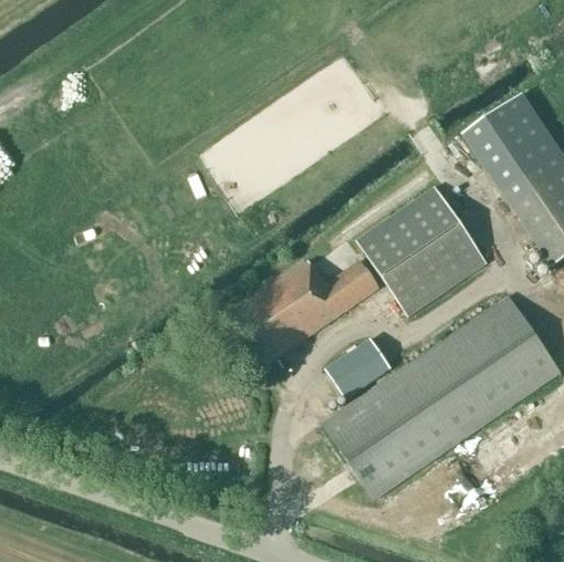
[(462,133),(552,266),(563,257),(563,155),(522,93),(462,133)]
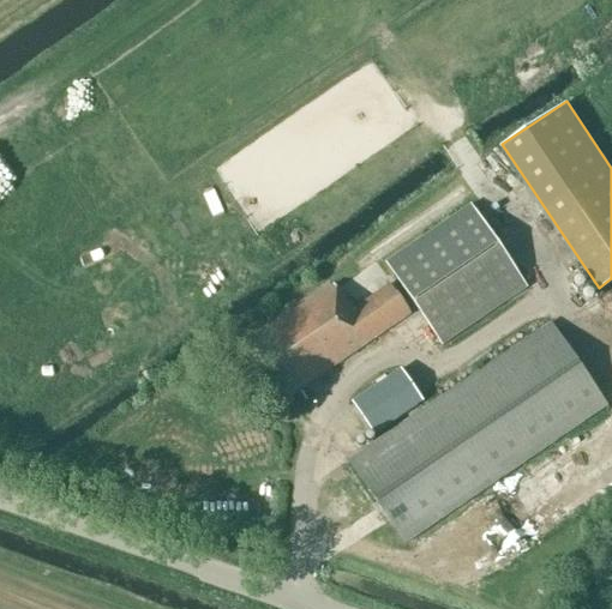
[(529,284),(473,200),(385,259),(443,343),(529,284)]
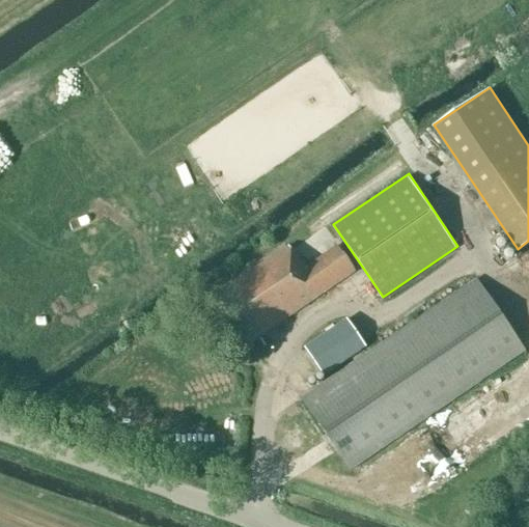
[(214,295),(246,343),(356,269),(339,243),(308,264),(302,255),(299,257),(289,243),(214,295)]
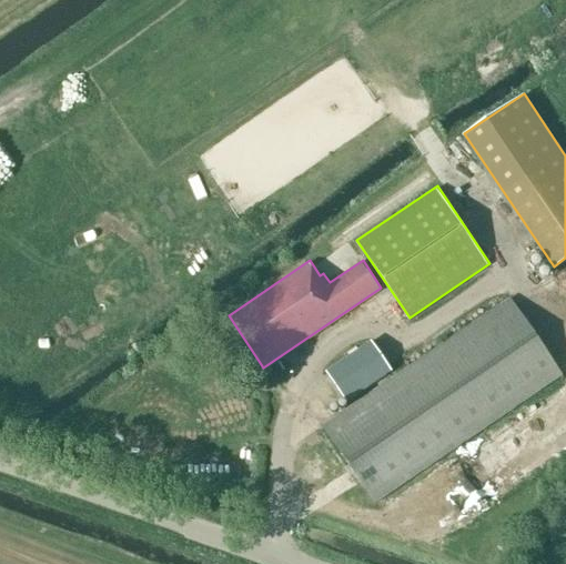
[(375,500),(563,372),(511,295),(323,423),(375,500)]
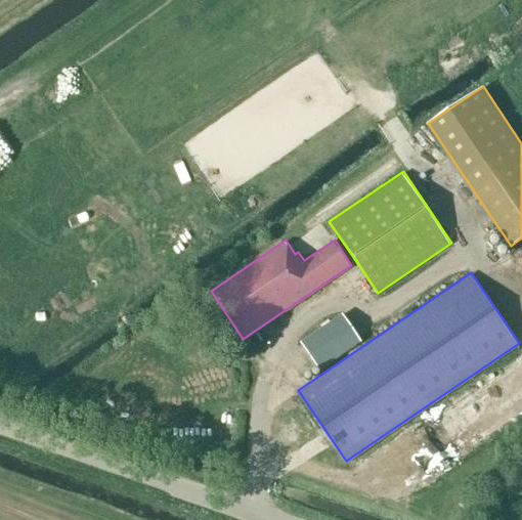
[(302,341),(320,367),(361,340),(343,313),(302,341)]
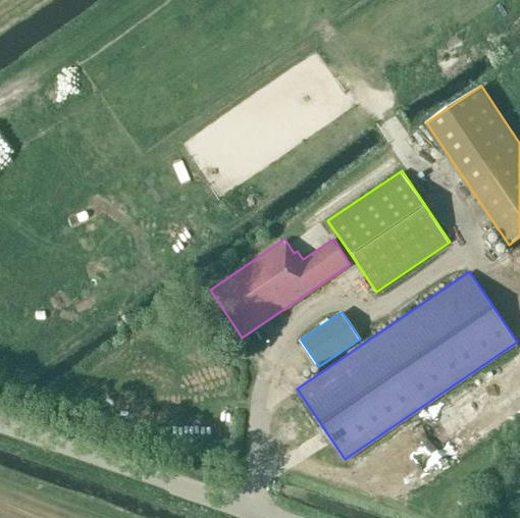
All buildings are outlined.
